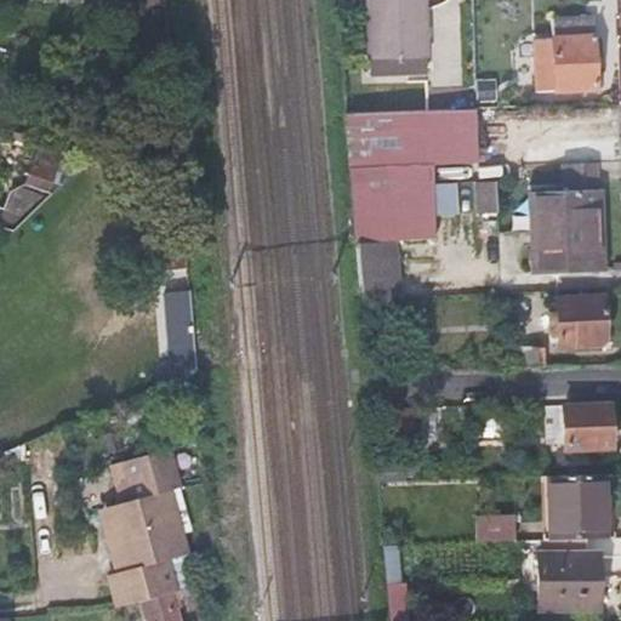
[(366,0),(368,58),(426,57),(423,0),(366,0)]
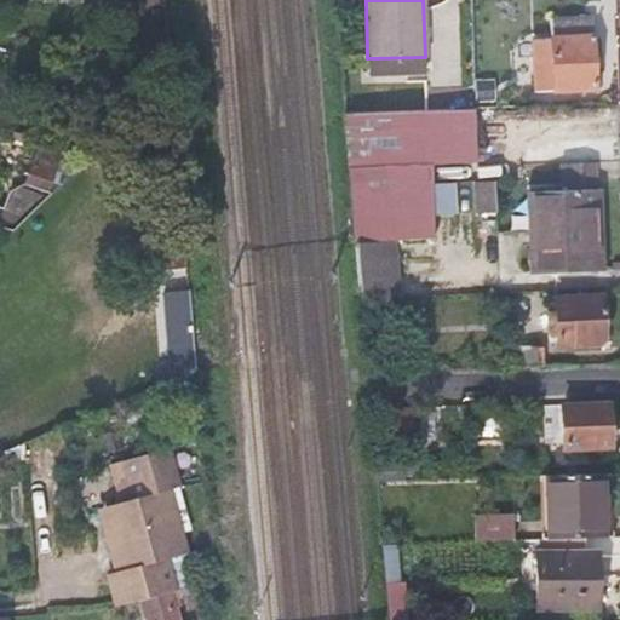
[(551,39),(532,39),(534,93),(596,90),(591,17),(550,18),(551,39)]
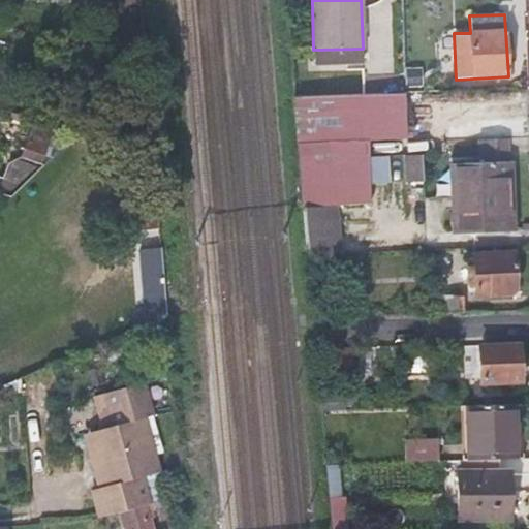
[(371,184),(370,157),(370,141),(407,138),(405,93),(404,93),(292,96),(292,98),(303,206),(335,205),(371,205),(371,184)]
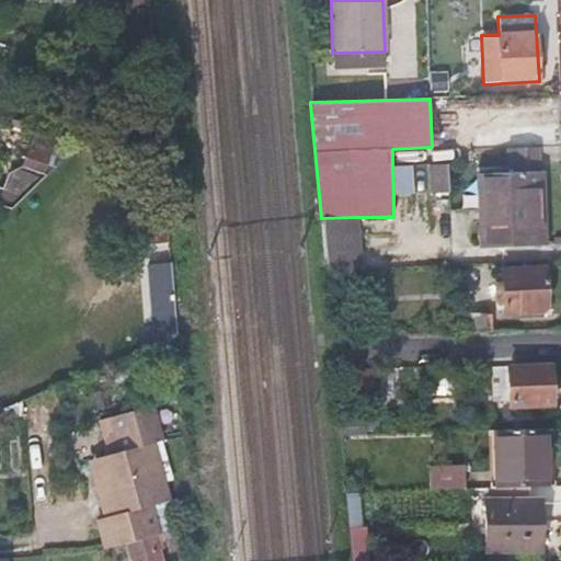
[(47,174),(79,145),(36,128),(24,165),(16,162),(0,202),(0,204),(12,208),(47,174)]
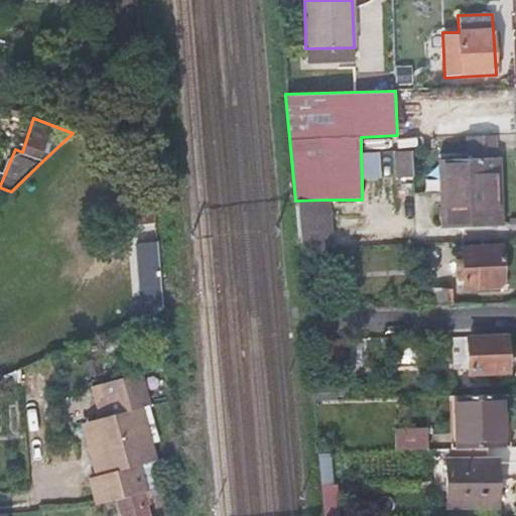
[(501,225),(498,157),(494,134),(465,135),(467,158),(438,159),(440,190),(441,228),(501,225)]
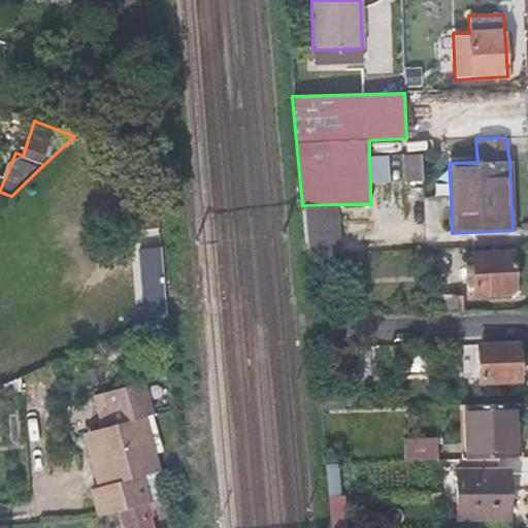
[(421,155),(404,156),(406,182),(423,182),(421,155)]
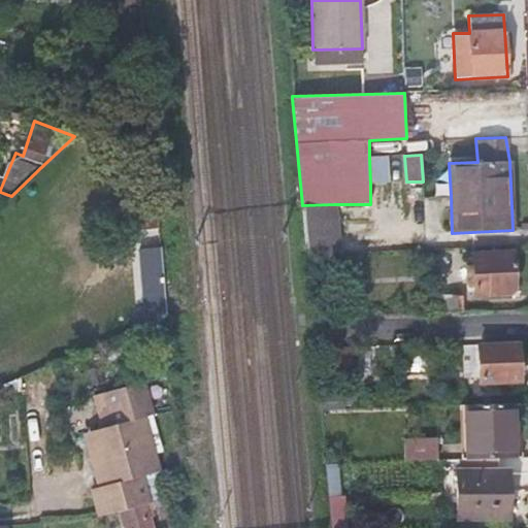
[(369,157),(370,184),(387,183),(386,156),(369,157)]
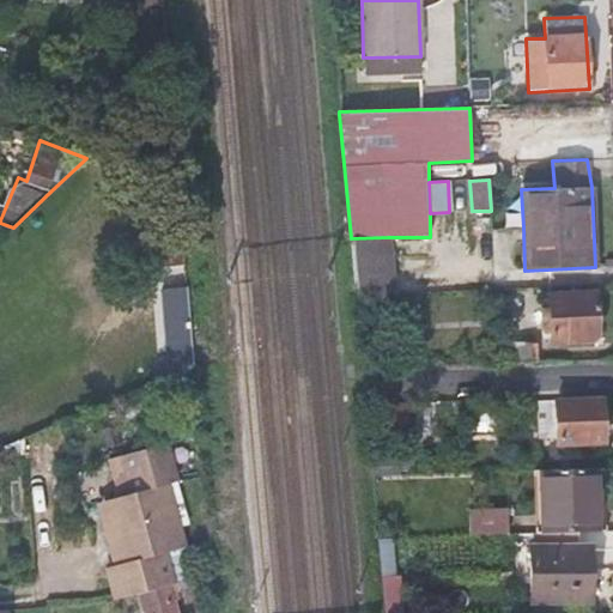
[(392,287),(388,237),(351,238),(356,287),(363,287),(388,287),(392,287)]
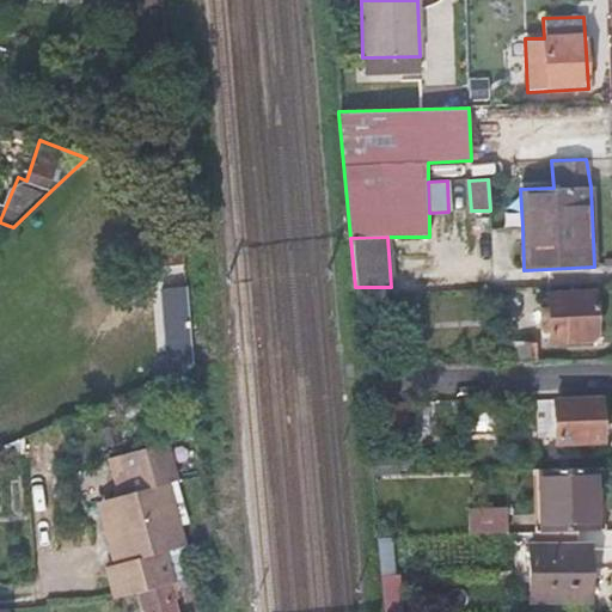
[(389,301),(387,287),(362,287),(363,301),(389,301)]
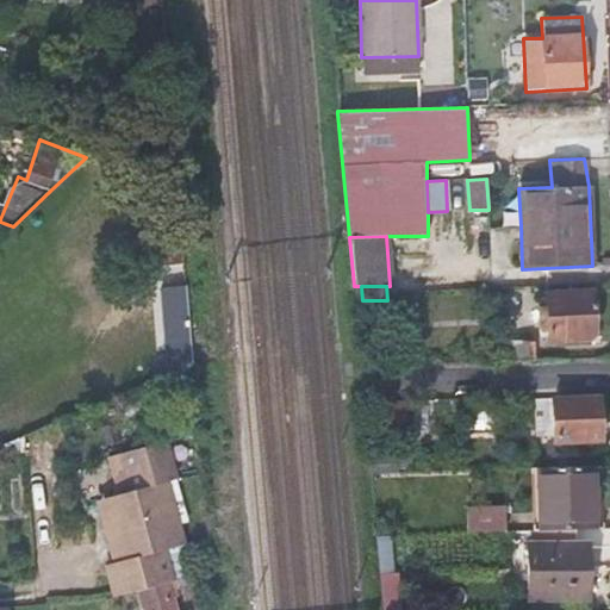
[(596,331),(593,291),(547,292),(549,341),(586,338),(596,331)]
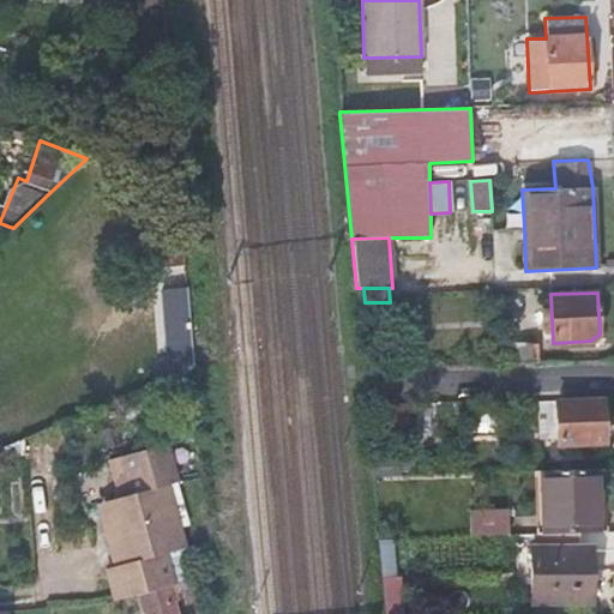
[(504,363),(533,362),(531,341),(503,342),(504,363)]
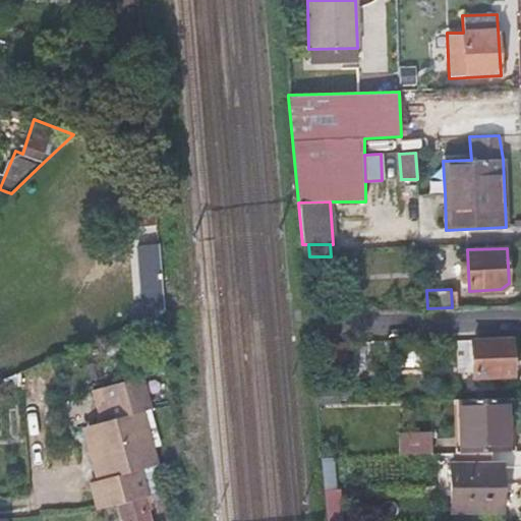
[(514,375),(512,339),(457,341),(458,372),(472,371),(472,378),(514,375)]
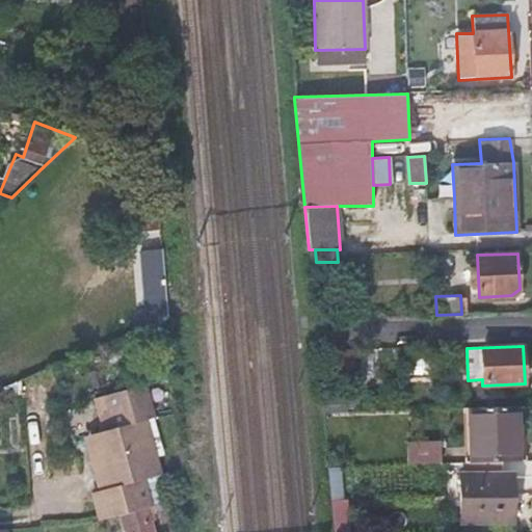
[(86,364),(105,430),(135,422),(114,350),(86,364)]
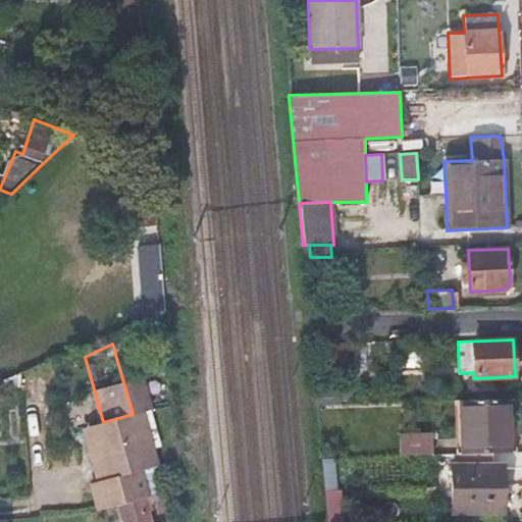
[(510,448),(508,403),(460,404),(461,449),(510,448)]
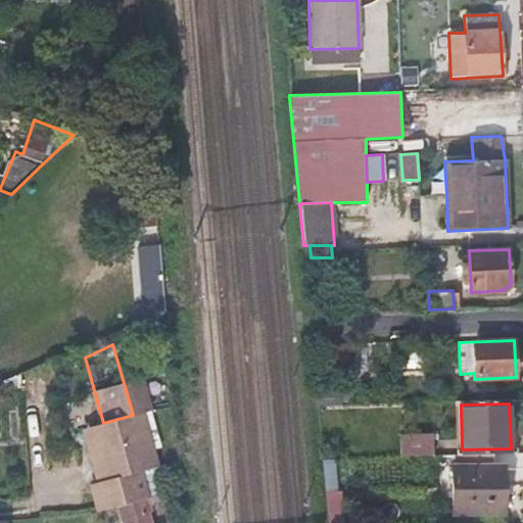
[(159,469),(143,412),(133,415),(103,423),(85,428),(100,481),(95,483),(102,510),(120,505),(148,496),(152,495),(145,472),(159,469)]
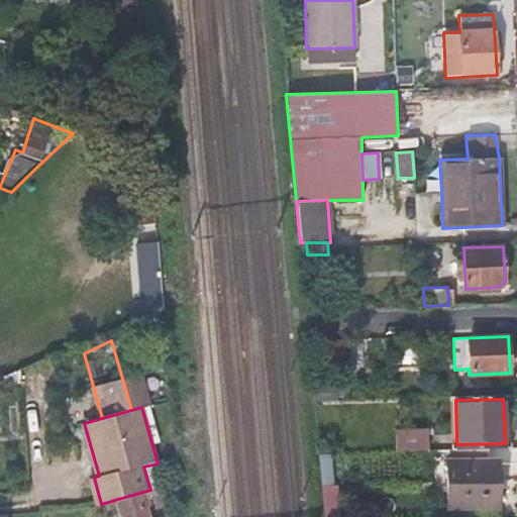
[(396,451),(429,450),(428,427),(395,428),(396,451)]
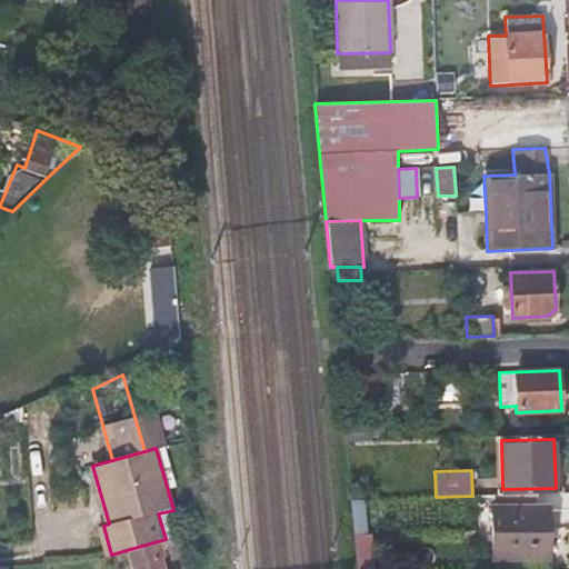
[(546,508),(491,509),(492,559),(548,558),(546,508)]
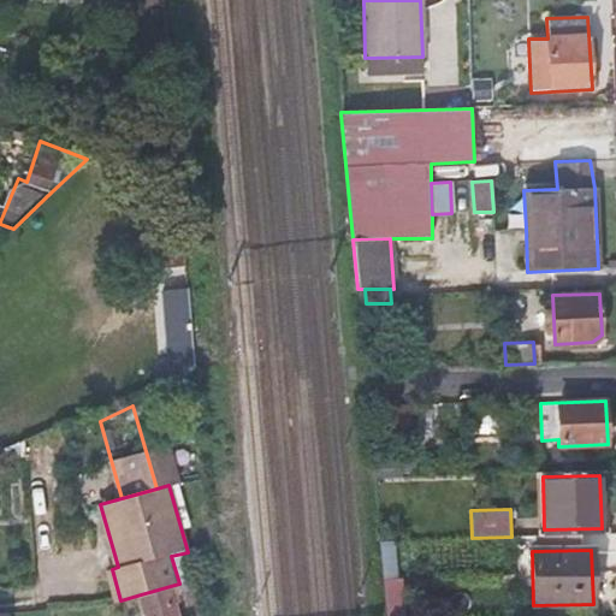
[(141,594),(147,615),(182,615),(175,585),(141,594)]
